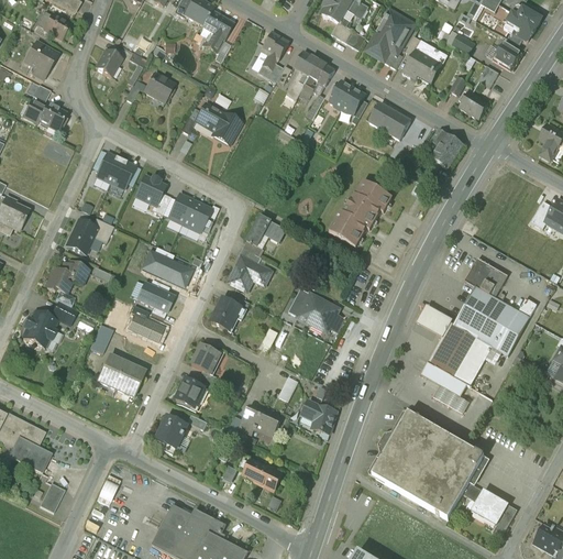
[(53,0),(74,12),(79,2),(78,1),(76,0),(53,0)]
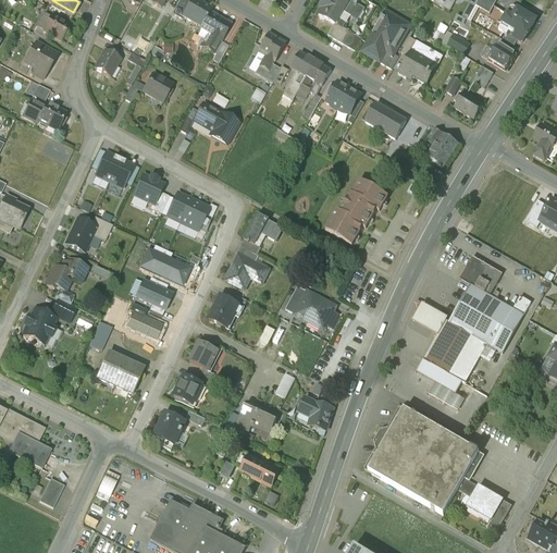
[(192,0),(178,0),(172,11),(182,17),(183,15),(192,0)]
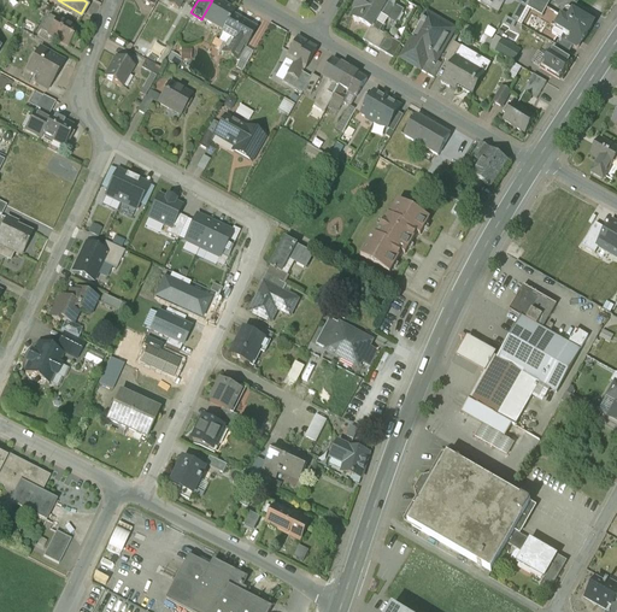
[(235,7),(223,0),(212,0),(203,17),(223,28),(233,11),(235,7)]
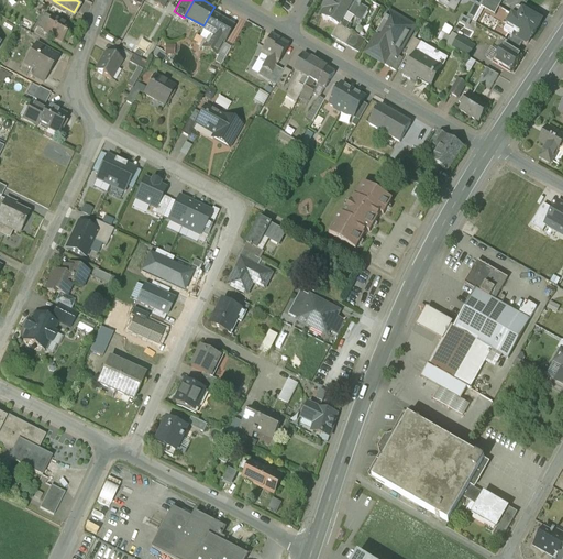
[(329,0),(322,12),(339,22),(343,24),(346,19),(341,15),(345,9),(354,12),(362,18),(368,7),(357,0),(352,0),(351,1),(349,0),(329,0)]
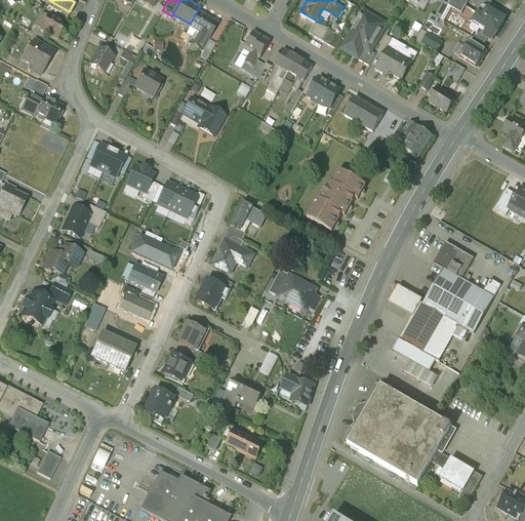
[(450,0),(448,3),(461,10),(467,0),(450,0)]
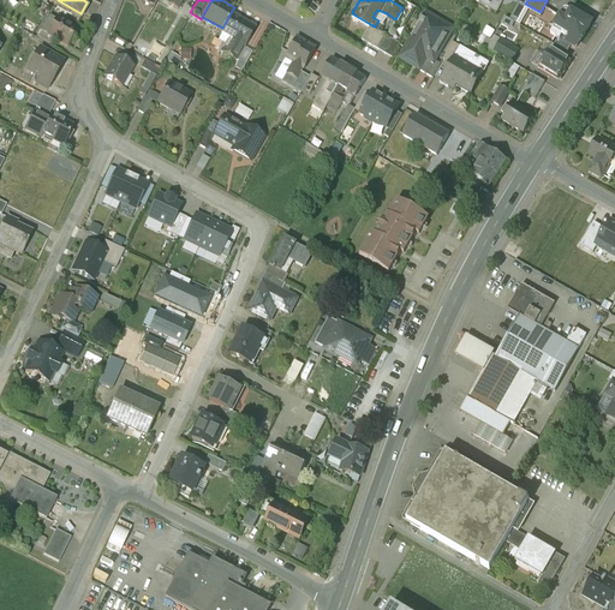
[(591,21),(571,7),(566,6),(563,6),(554,23),(554,24),(571,33),(566,39),(566,40),(571,42),(575,46),(577,45),(580,39),(591,21)]
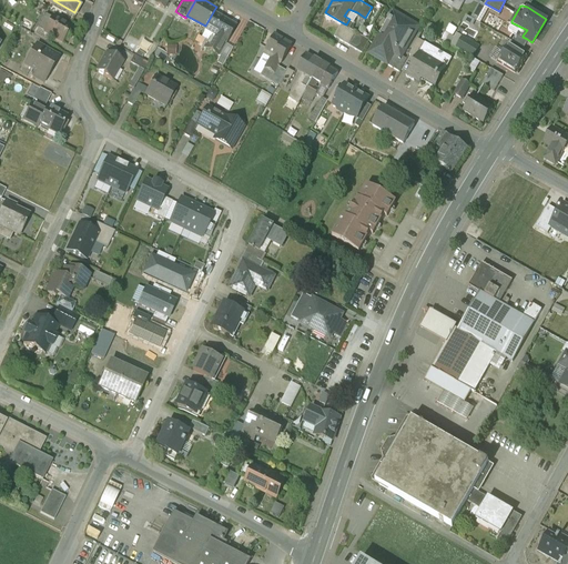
[(235,22),(214,10),(205,26),(204,28),(215,34),(209,46),(205,44),(205,46),(217,52),(224,40),(225,40),(235,22)]
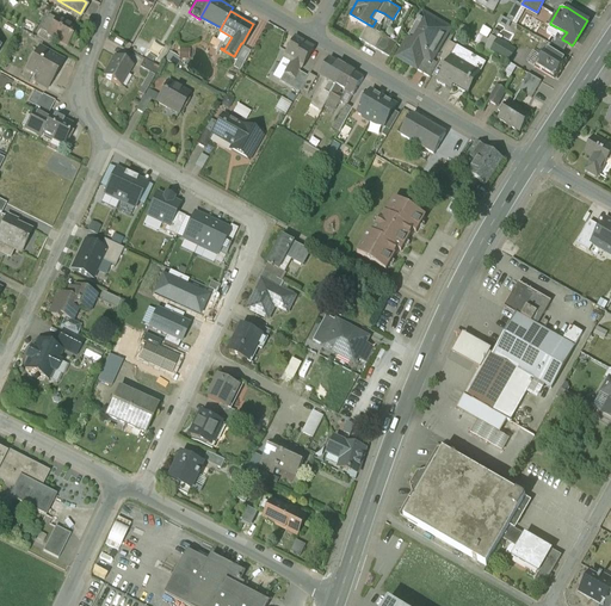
[(449,25),(424,11),(420,17),(418,16),(417,18),(419,19),(412,30),(397,54),(408,60),(409,57),(417,62),(415,65),(423,51),(431,57),(449,25)]
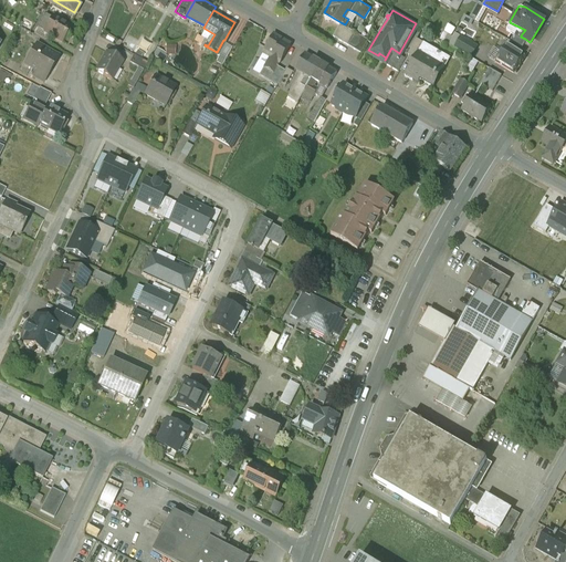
[(70,24),(52,14),(51,14),(45,11),(38,24),(44,28),(43,29),(62,39),(70,24)]
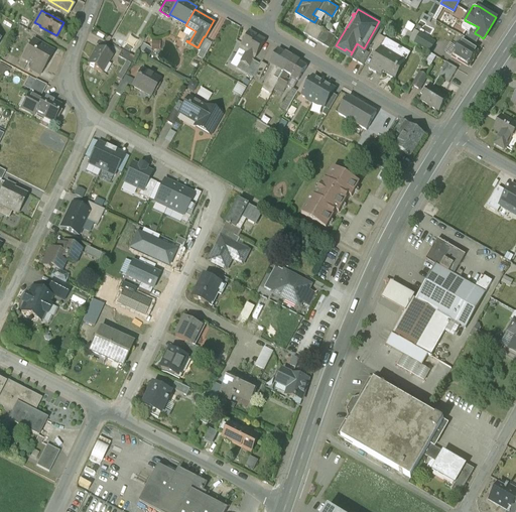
[(422,11),(419,17),(428,22),(431,15),(422,11)]
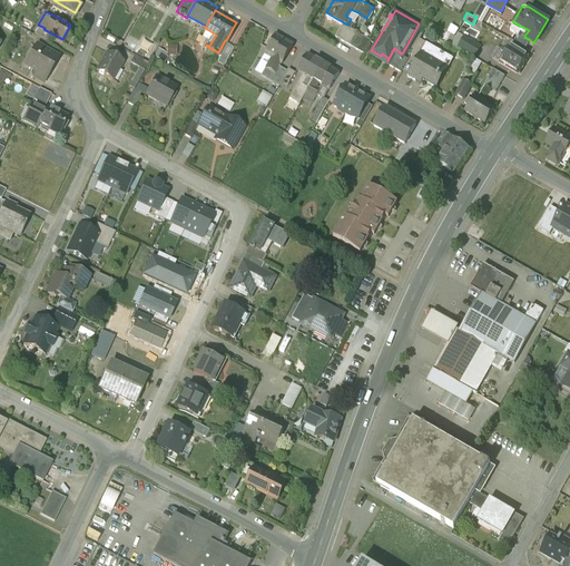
[(343,39),(351,26),(347,25),(343,22),(336,35),(343,39)]
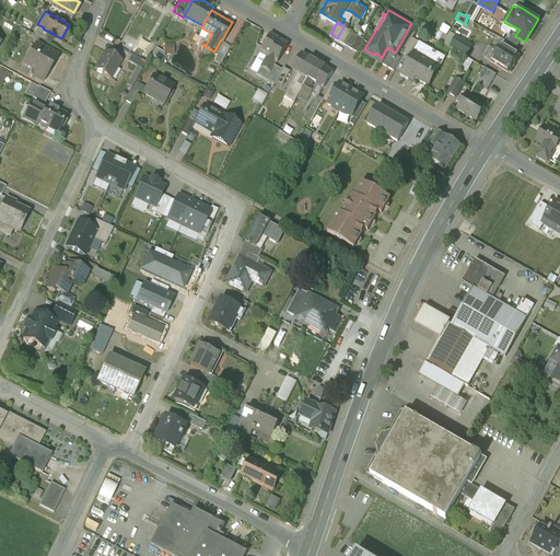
[(520,30),(504,22),(501,27),(509,32),(515,35),(520,30)]
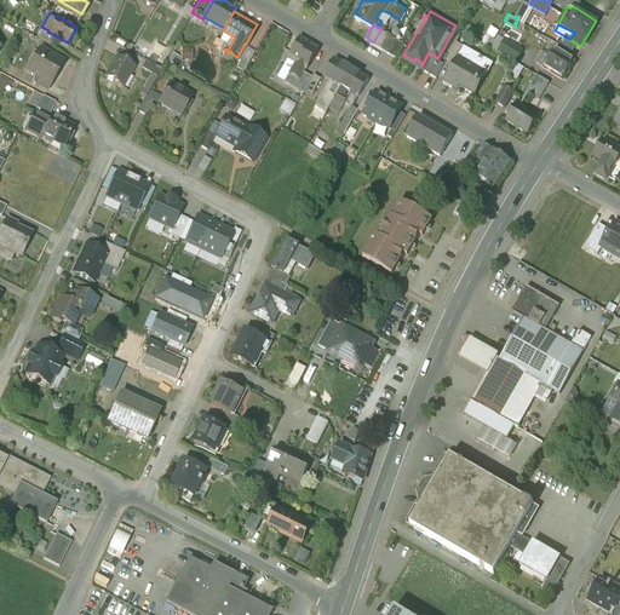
[(403,41),(382,28),(373,42),(395,55),(403,41)]
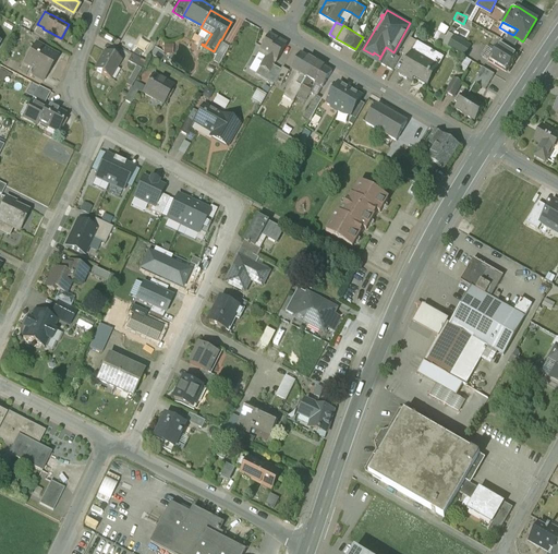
[(447,29),(443,41),(466,52),(471,40),(447,29)]
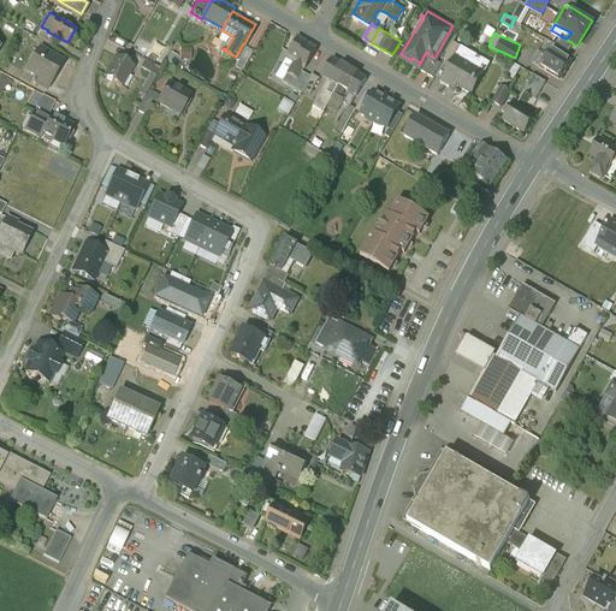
[(317,46),(296,34),(285,54),(292,58),(304,65),(317,46)]
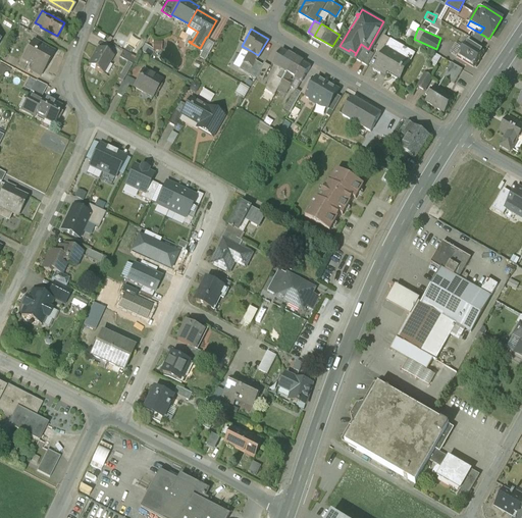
[(480,33),(474,30),(471,36),(481,42),(484,36),(480,34),(480,33)]
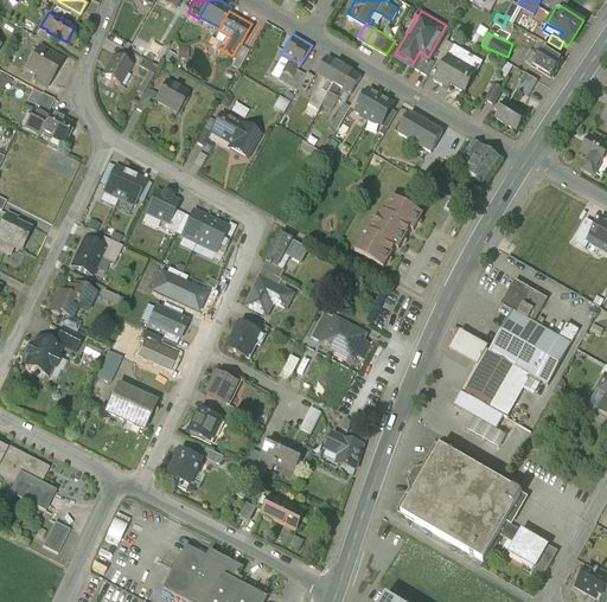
[(447,38),(438,56),(443,59),(446,56),(449,58),(455,46),(453,44),(454,43),(447,38)]
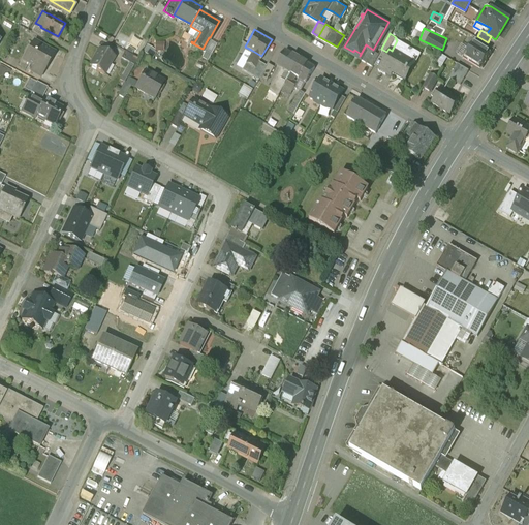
[(55,51),(33,38),(23,57),(33,63),(43,69),(55,51)]
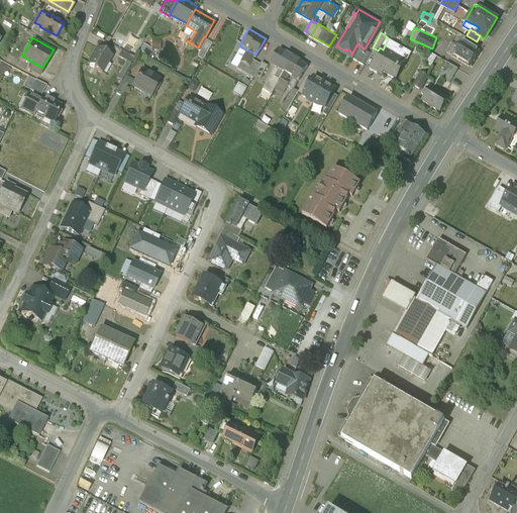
[(462,38),(453,54),(469,64),(478,48),(462,38)]
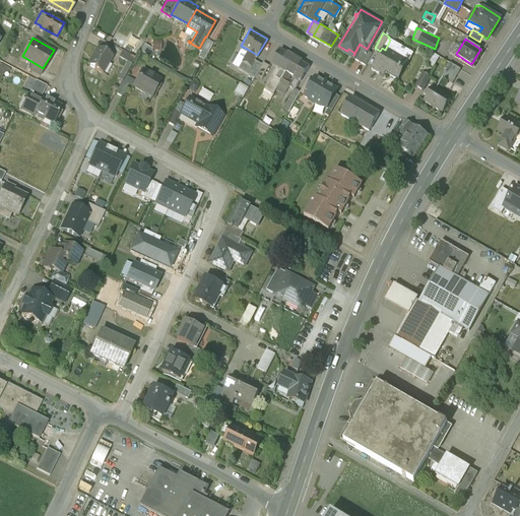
[(390,40),(385,50),(382,48),(380,51),(371,66),(379,71),(381,67),(398,77),(396,75),(398,73),(397,72),(405,59),(401,57),(406,48),(390,40)]
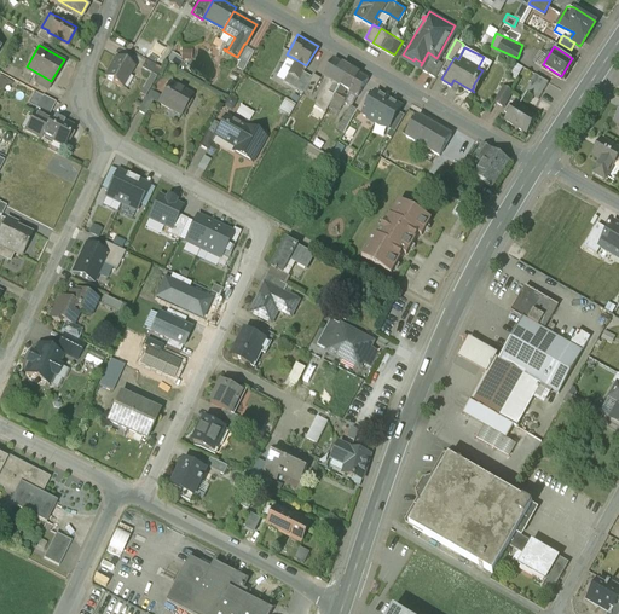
[(437,58),(428,52),(421,65),(421,67),(429,71),(437,58)]
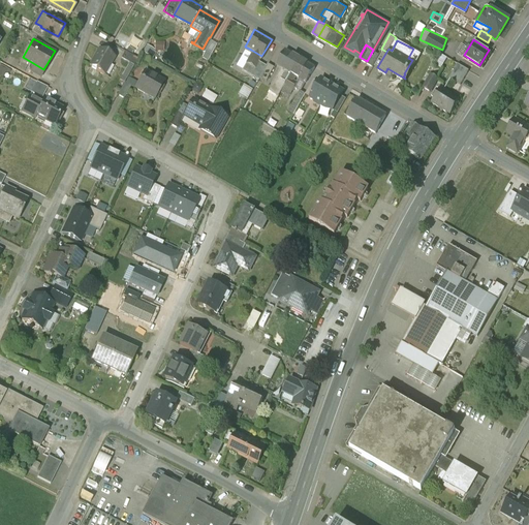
[(115,54),(99,45),(99,47),(94,55),(95,56),(91,63),(90,63),(89,63),(104,71),(114,55),(115,54)]
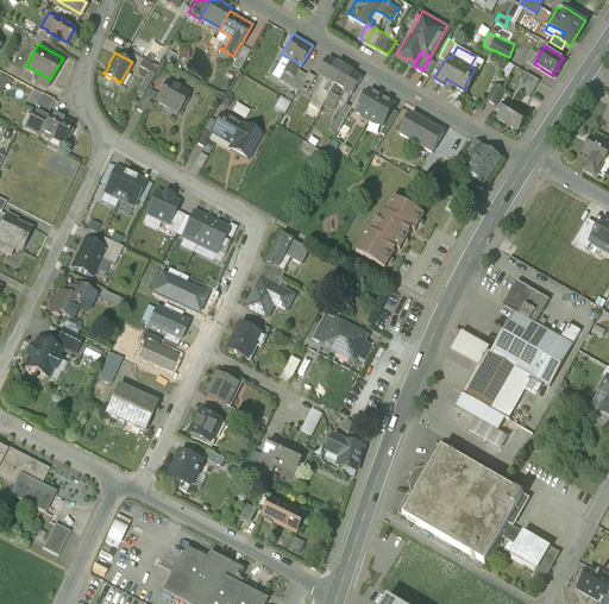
[(345,64),(328,55),(318,73),(324,76),(336,82),(345,64)]
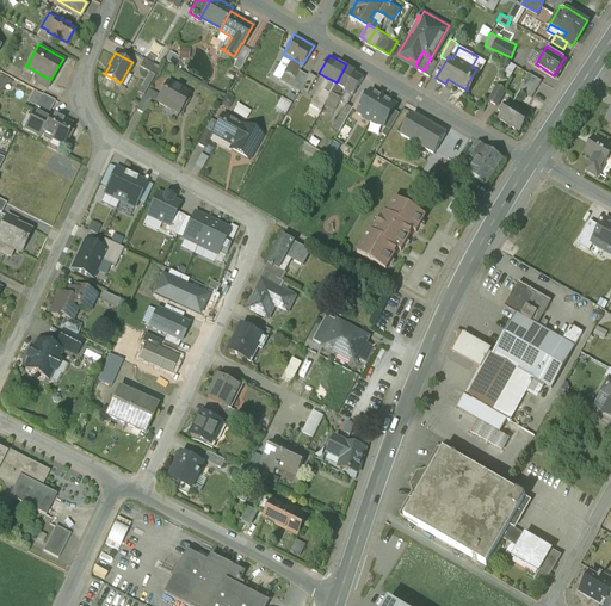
[(159,65),(144,56),(140,63),(154,72),(159,65)]
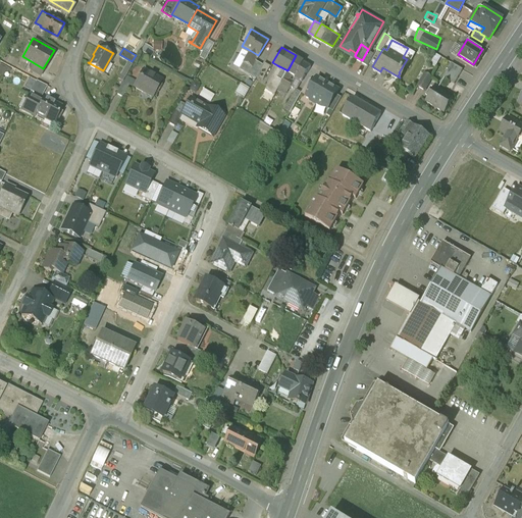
[(258,55),(248,49),(239,66),(255,76),(256,74),(263,62),(262,62),(256,58),(258,55)]
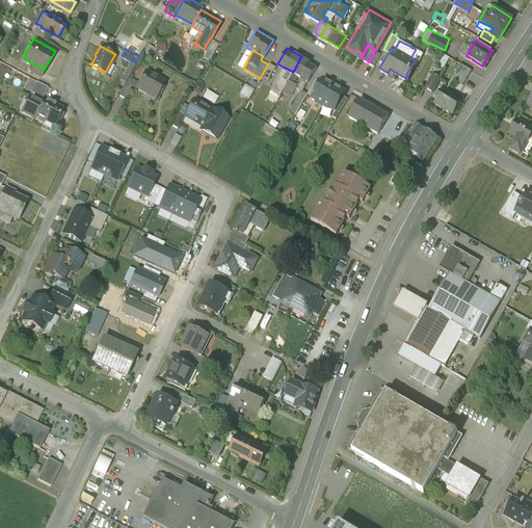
[(380,53),(375,50),(369,61),(374,64),(380,53)]
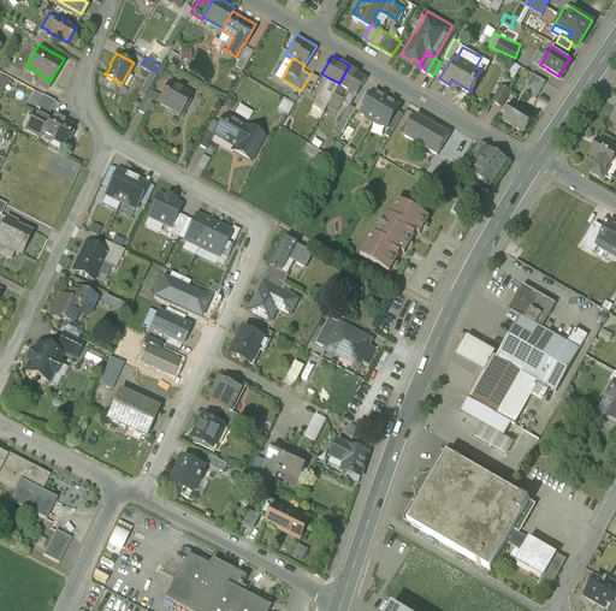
[(366,76),(349,65),(339,83),(344,87),(356,93),(366,76)]
